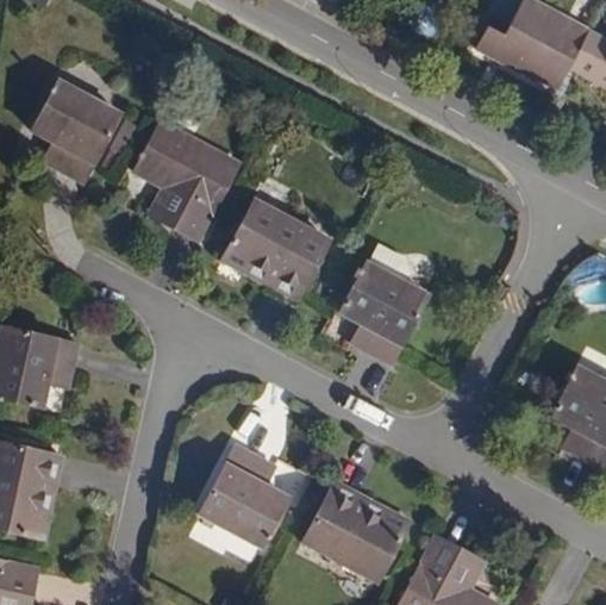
[(570,64),(591,26),(580,22),(539,0),(522,0),(505,27),(489,19),(478,42),(539,76),(541,73),(560,83),(570,64)]
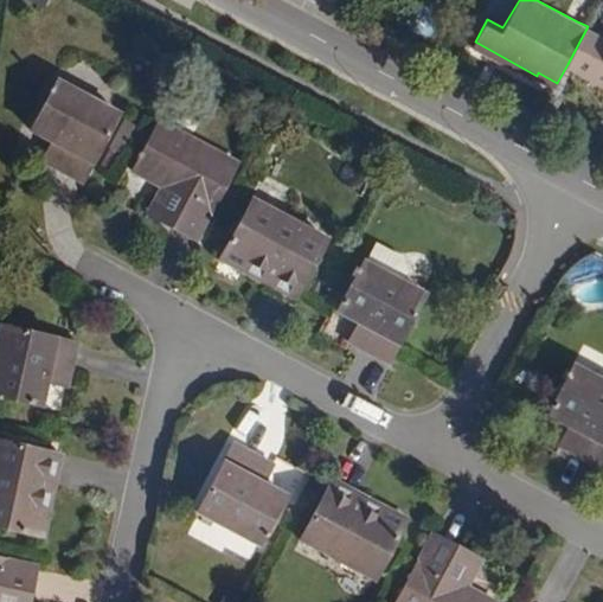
[(602,33),(588,26),(568,64),(602,82),(602,33)]
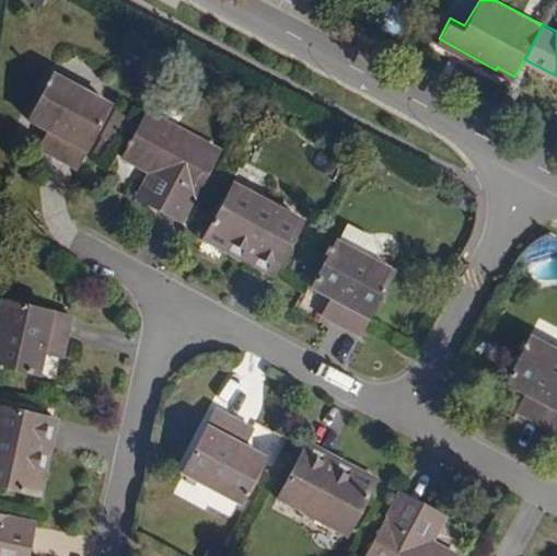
[(112,102),(55,71),(31,116),(51,127),(61,132),(51,151),(78,164),(112,102)]
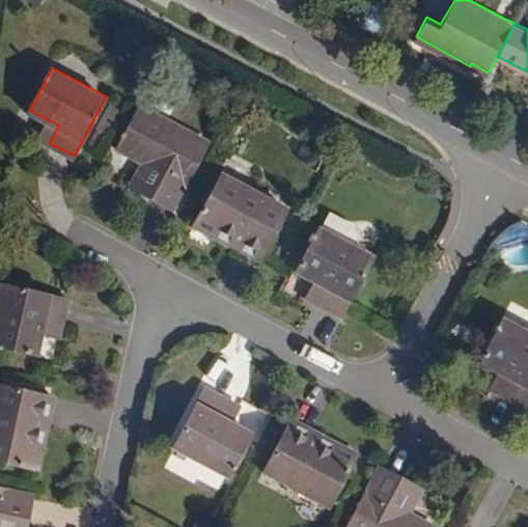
[(209,143),(141,106),(117,150),(143,164),(160,173),(147,196),(172,211),(209,143)]
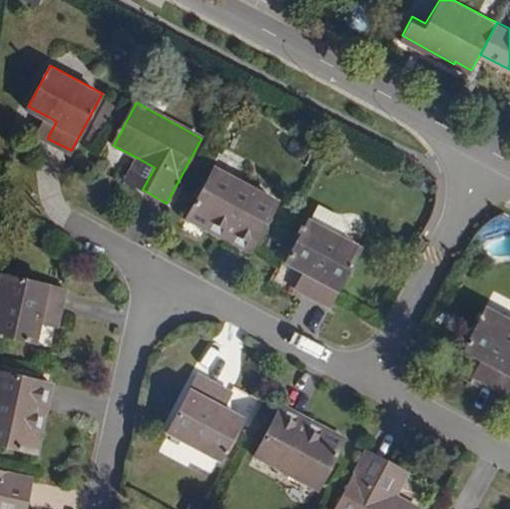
[(56,121),(47,116),(37,133),(47,138),(56,121)]
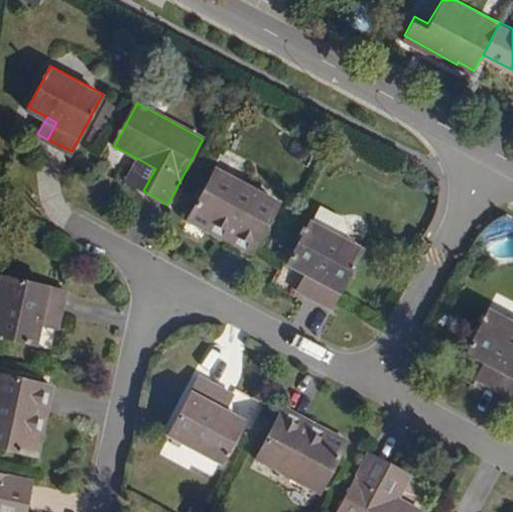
[(143,190),(155,168),(139,159),(127,181),(143,190)]
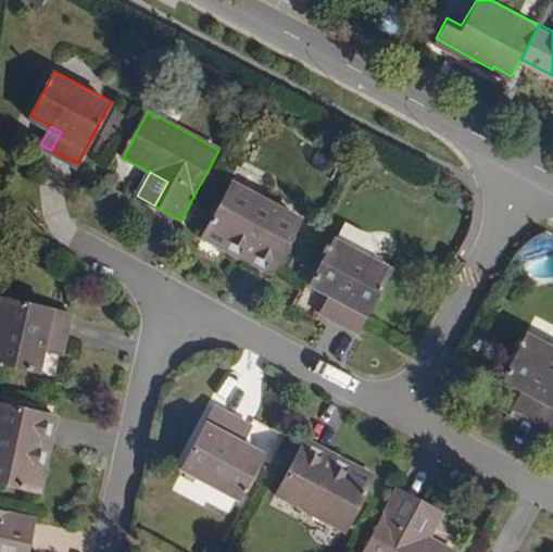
[(300,221),(233,184),(203,238),(225,250),(230,240),(276,265),(300,221)]
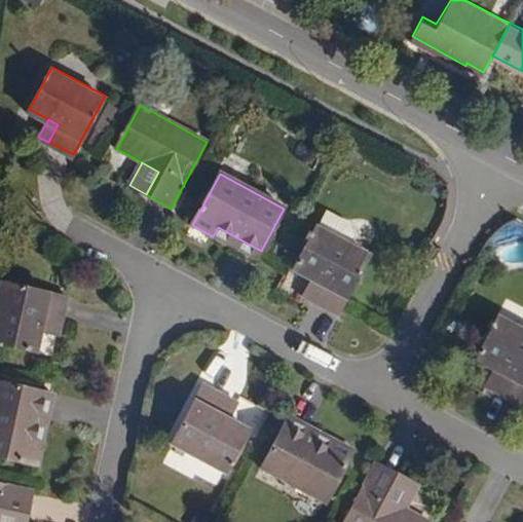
[(348,223),(326,211),(294,269),(311,278),(322,284),(312,300),(336,313),(368,254),(348,244),(355,234),(348,223)]
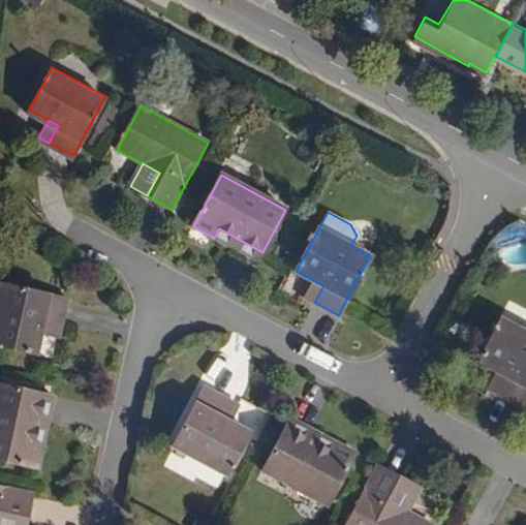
[(214,238),(257,260),(263,252),(219,228),(214,238)]
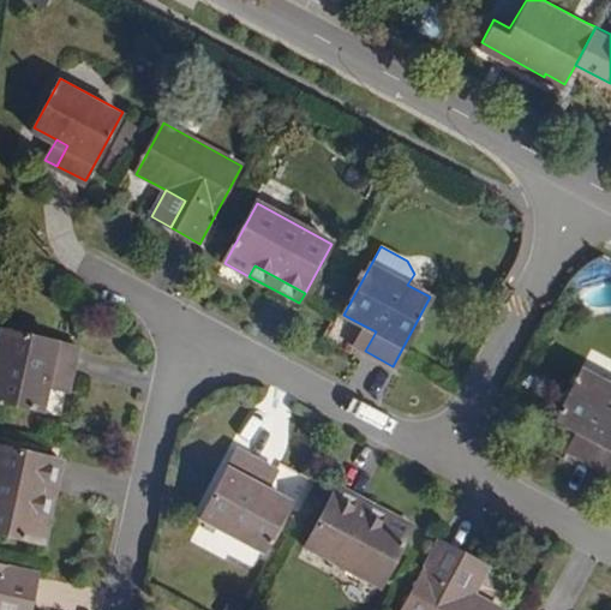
[(83,341),(7,324),(0,356),(0,395),(46,406),(52,382),(54,369),(76,374),(83,341)]
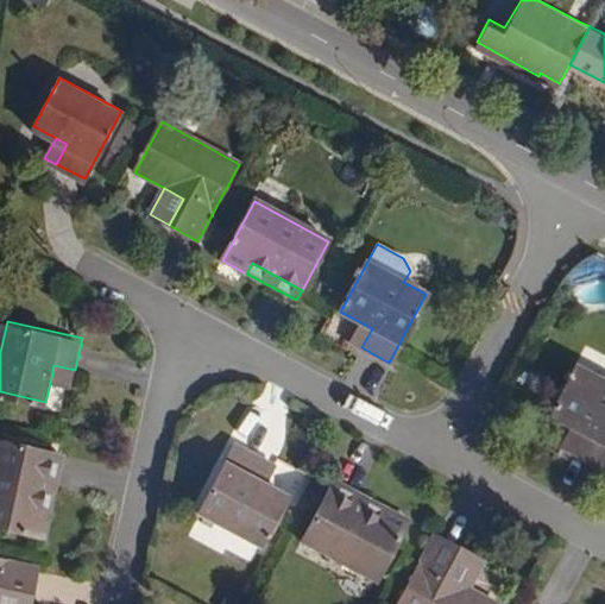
[(372,328),(360,322),(350,341),(361,347),(372,328)]
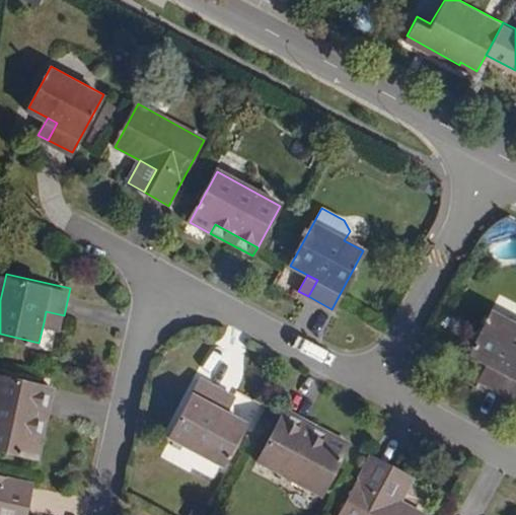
[(46,311),(44,322),(62,325),(64,315),(46,311)]
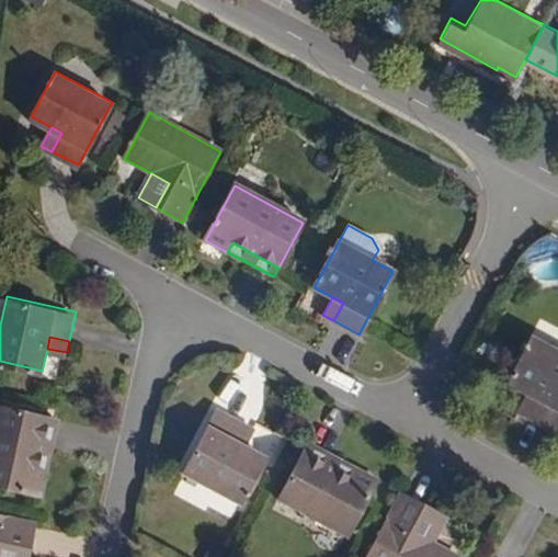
[(557,351),(533,338),(508,383),(527,394),(537,398),(528,417),(554,430),(557,423),(557,351)]
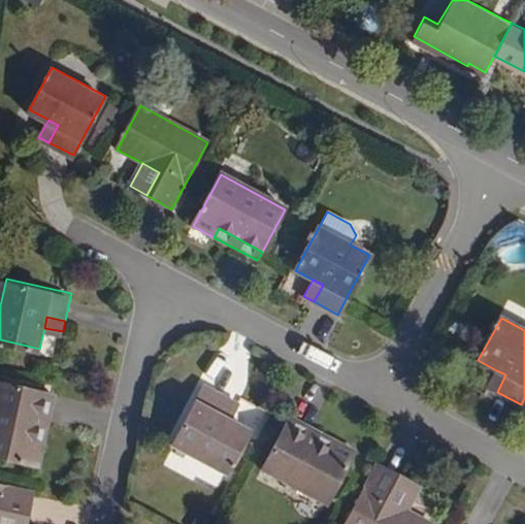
[(505,374),(496,370),(487,387),(497,392),(505,374)]
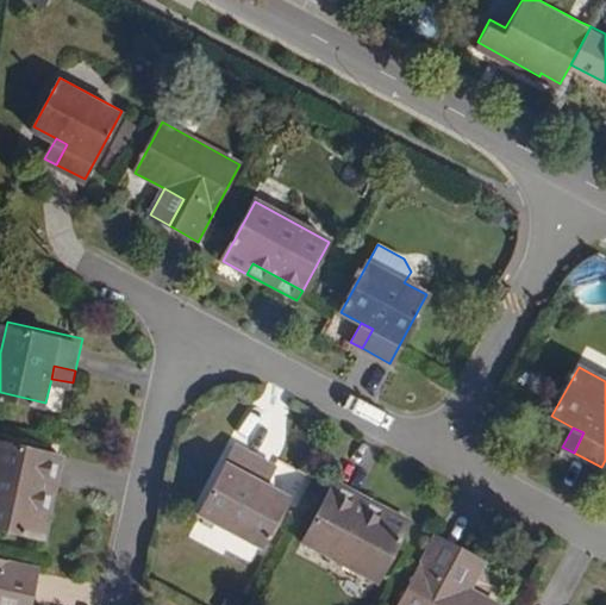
[(52,451),(0,440),(0,526),(44,537),(50,511),(41,509),(52,451)]
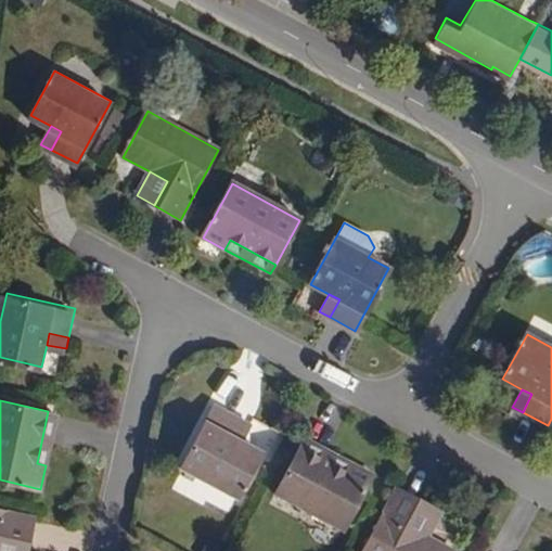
[(243,415),(217,402),(182,464),(236,494),(262,448),(244,439),(233,433),(243,415)]
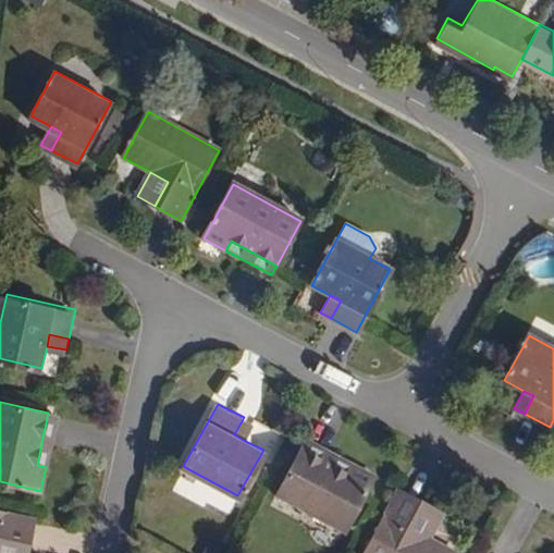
[(46,467),(58,415),(48,413),(37,465),(46,467)]
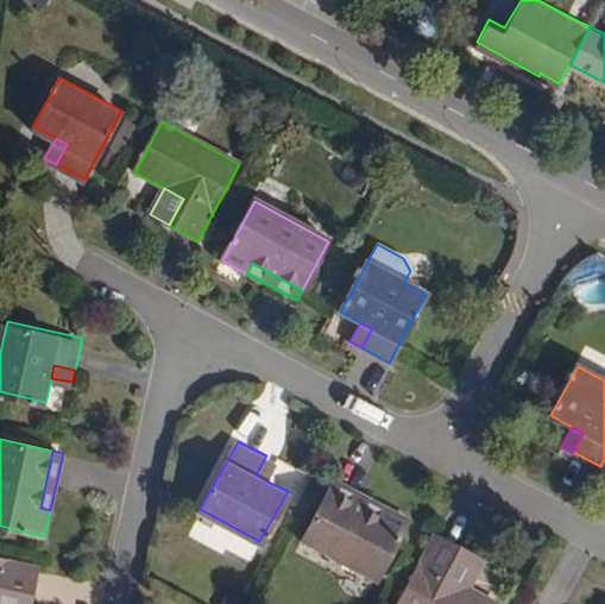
[(256,474),(268,482),(278,463),(266,455),(256,474)]
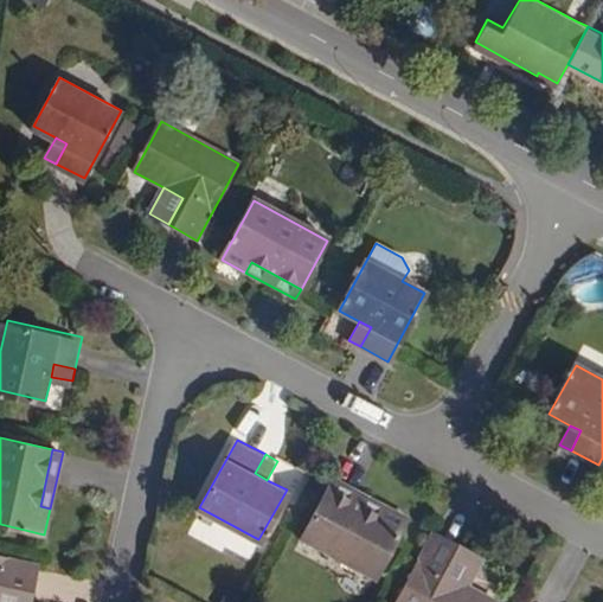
[(376,517),(382,506),(331,479),(326,488),(376,517)]
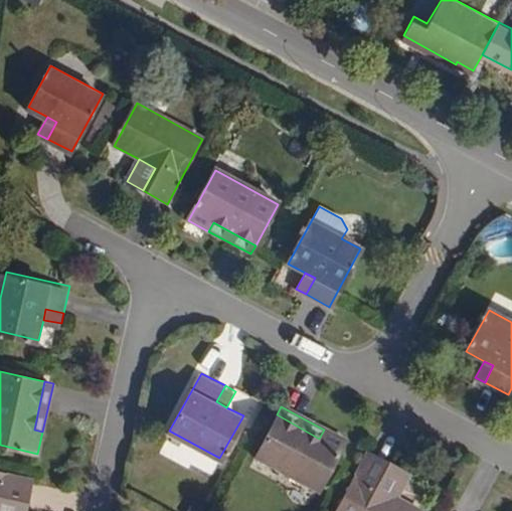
[(319,439),(277,414),(253,457),(318,491),(345,442),(324,430),(319,439)]
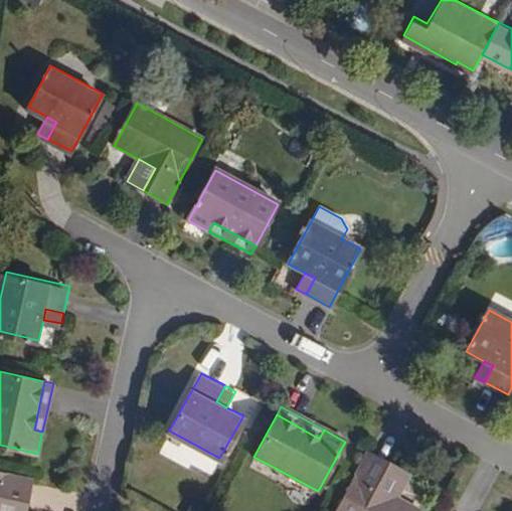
[(393,464),(369,450),(336,510),(420,510),(422,508),(397,495),(381,486),(393,464)]
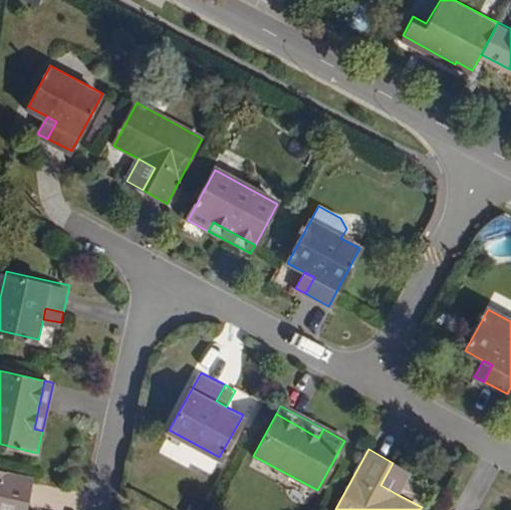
[(380,485),(397,494),(409,471),(393,463),(380,485)]
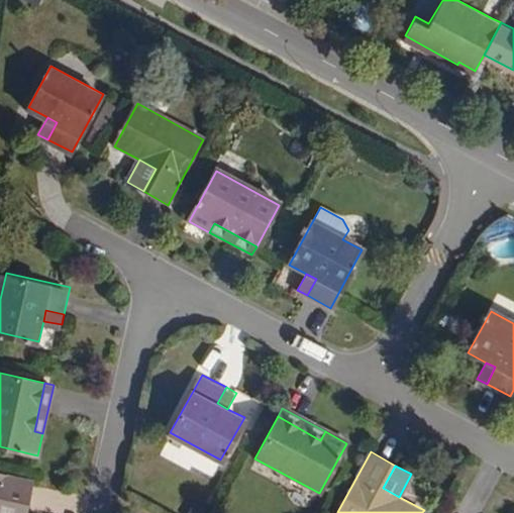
[(35,481),(0,473),(0,512),(2,512),(5,502),(29,507),(35,481)]
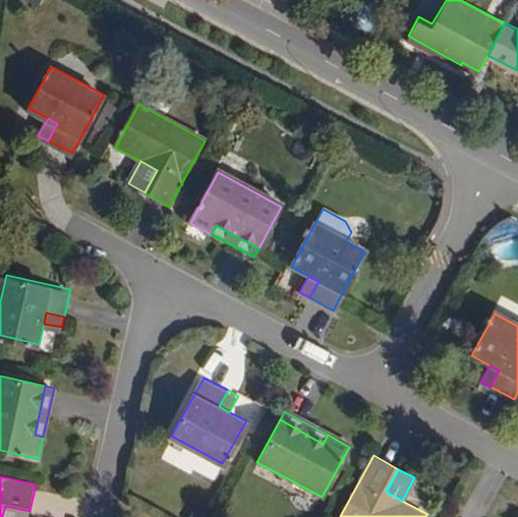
[(5,506),(2,516),(27,516),(30,511),(5,506)]
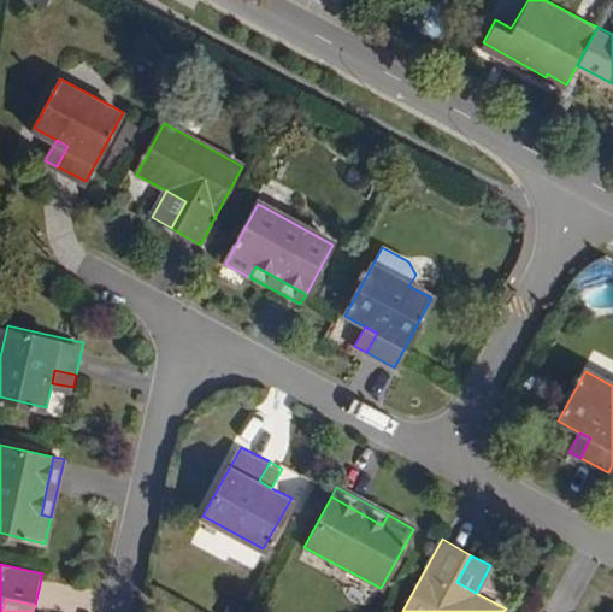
All buildings are outlined.
